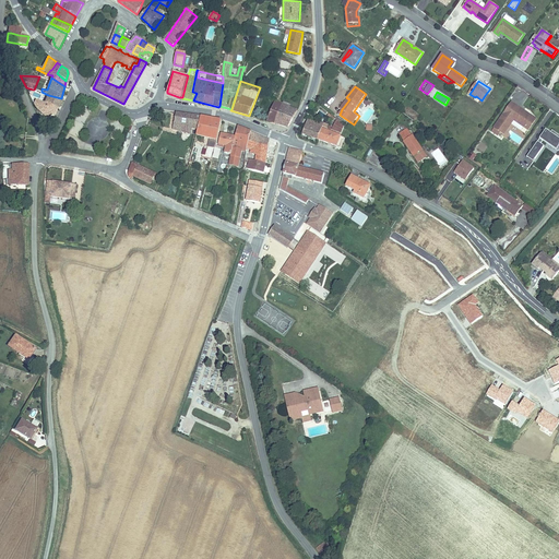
[(488,95),(486,94),(482,100),(476,96),(475,97),(483,103),(488,95)]
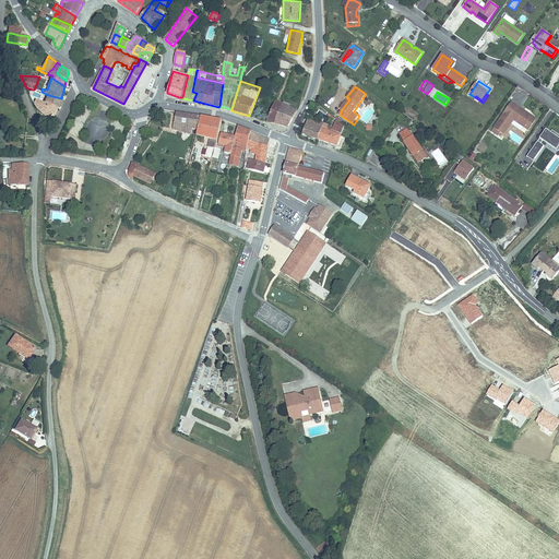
[(35,102),(34,104),(35,106),(39,113),(47,119),(52,114),(56,116),(58,108),(59,107),(62,99),(61,98),(48,95),(44,106),(35,102)]
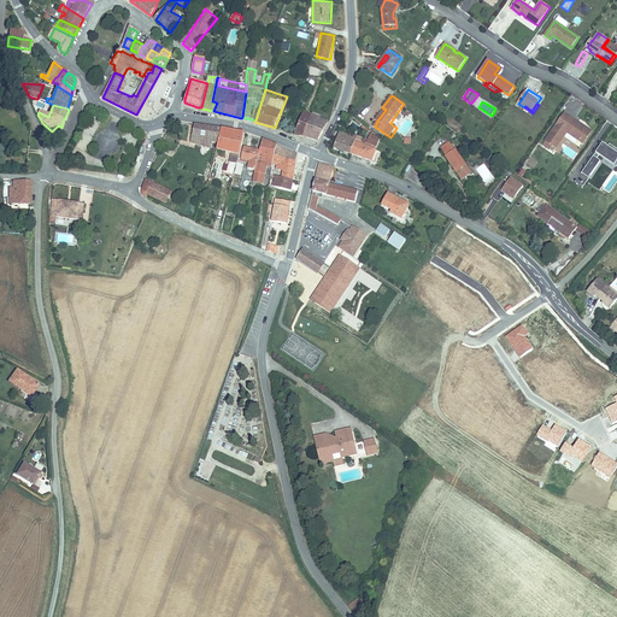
[(386,110),(383,109),(376,119),(377,121),(386,110)]
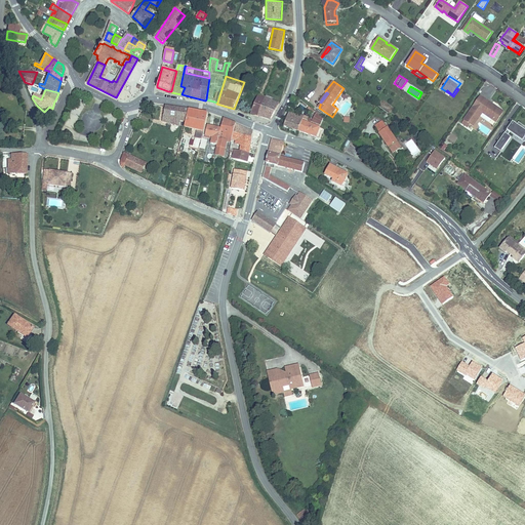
[(251,114),(258,116),(265,98),(258,96),(251,114)]
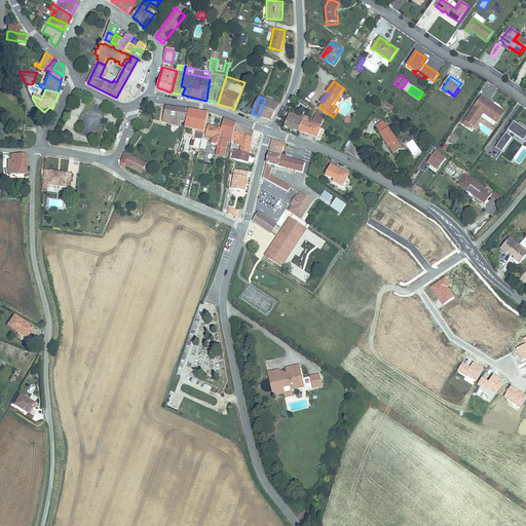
[(493,105),(482,97),(465,120),(472,124),(475,126),(484,113),(494,120),(501,110),(496,106),(495,108),(492,106),(493,105)]
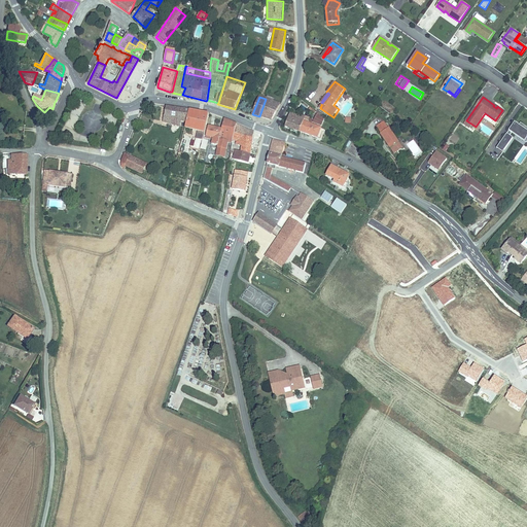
[(259,116),(272,120),(281,105),(266,99),(259,116)]
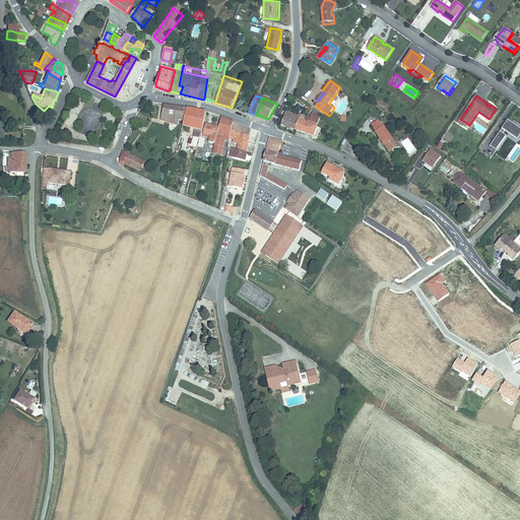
[(187,110),(164,106),(160,120),(167,121),(168,116),(177,117),(185,118),(187,110)]
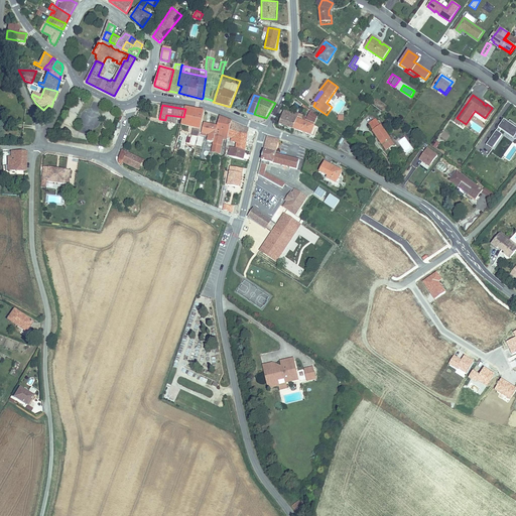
[(495,110),(492,108),(485,118),(488,120),(495,110)]
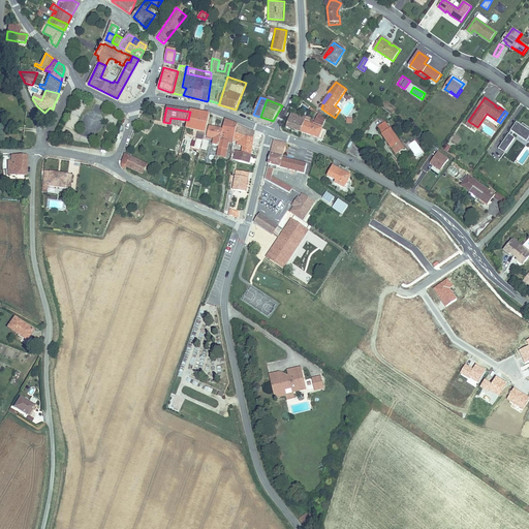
[(210,115),(190,112),(188,120),(185,127),(199,130),(197,138),(194,137),(191,148),(199,151),(200,149),(203,139),(204,134),(207,125),(210,115)]
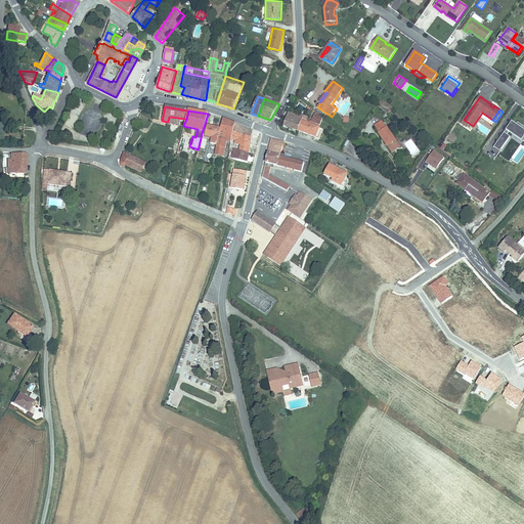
[(323,117),(315,111),(312,122),(320,124),(323,117)]
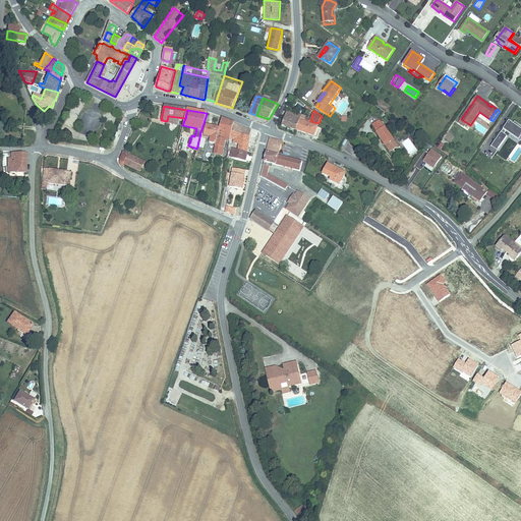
[(301,118),(307,120),(308,118),(297,114),(296,116),(287,112),(282,125),(297,130),(301,118)]
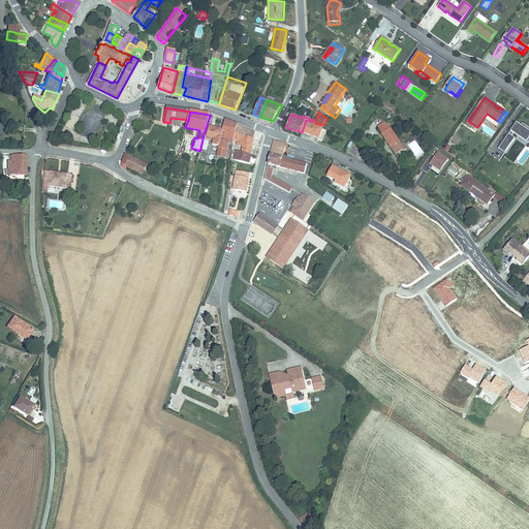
[(237,125),(225,120),(223,129),(219,147),(219,149),(227,150),(228,142),(232,143),(237,125)]
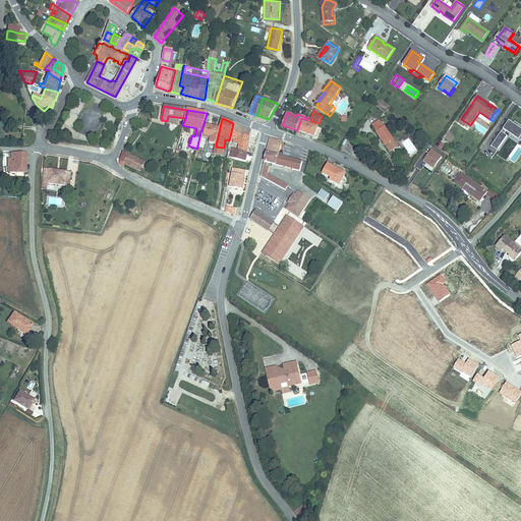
[(301,118),(297,130),(317,137),(321,128),(307,123),(308,121),(307,121),(307,120),(301,118)]
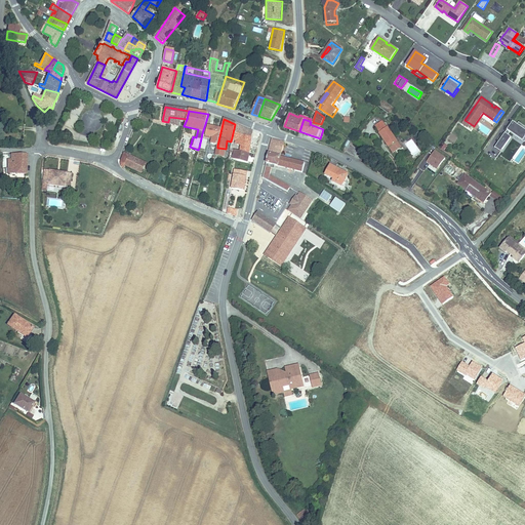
[(373,125),(387,147),(395,140),(381,120),(373,125)]
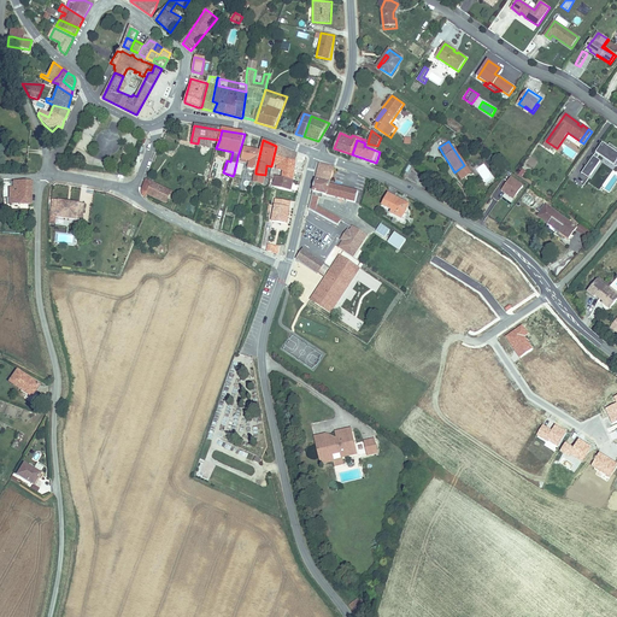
[(605,145),(603,144),(585,171),(591,176),(601,162),(598,159),(600,154),(616,165),(616,162),(616,156),(616,153),(616,148),(610,145),(607,147),(605,146),(605,145)]
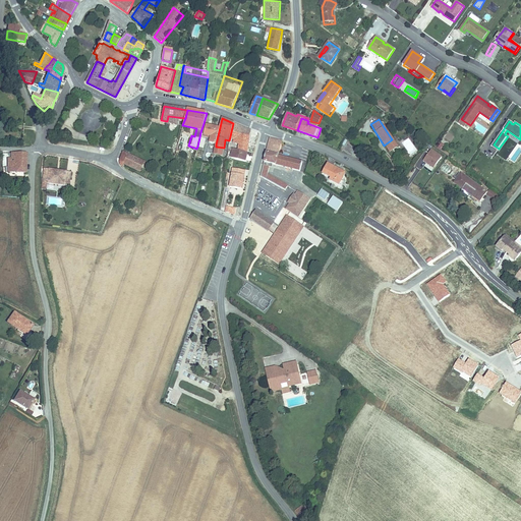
[(220,127),(204,123),(200,132),(212,136),(211,142),(216,145),(220,127)]
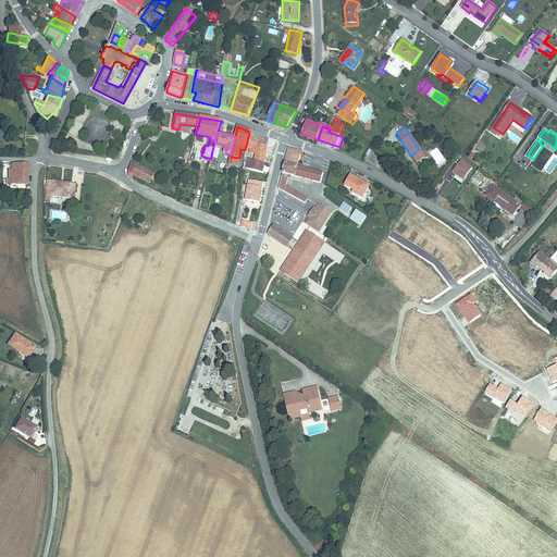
[(261,136),(249,132),(245,150),(244,158),(265,163),(268,146),(260,144),(261,136)]
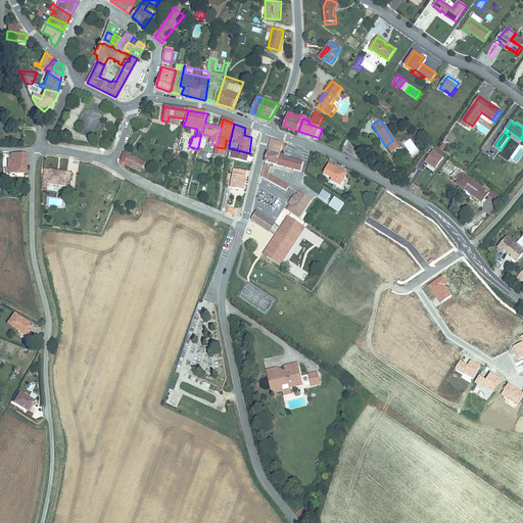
[(252,131),(245,128),(244,135),(251,137),(252,131)]
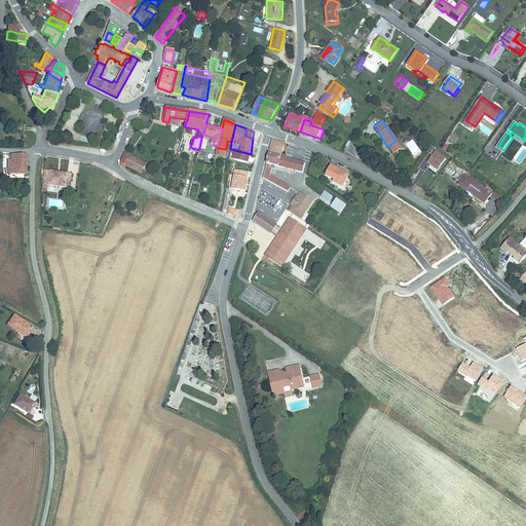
[(181,139),(178,151),(182,152),(186,140),(181,139)]
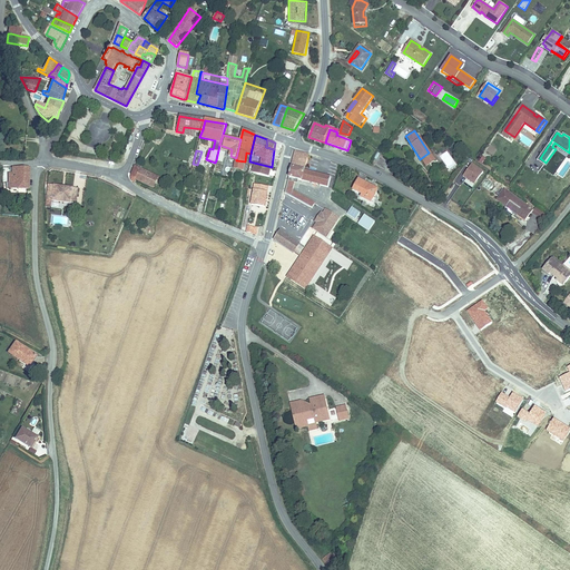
[(218,150),(216,160),(223,161),(225,153),(218,150)]
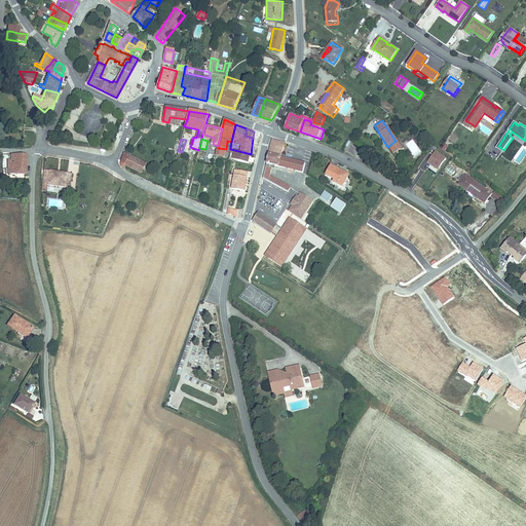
[(273,139),(263,178),(268,181),(269,177),(272,167),(274,167),(274,165),(276,165),(276,168),(279,168),(280,166),(303,173),(305,163),(285,157),(282,156),(277,155),(278,152),(279,152),(280,152),(282,152),(283,147),(283,146),(282,145),(280,145),(282,142),(273,139)]
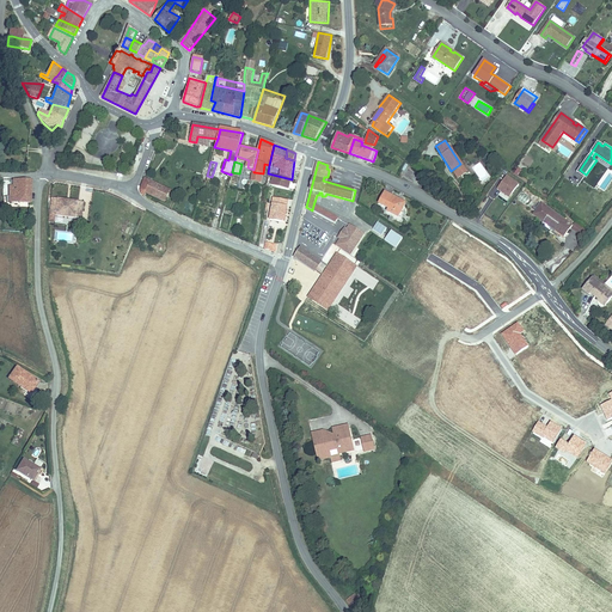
[(460,164),(451,171),(456,177),(465,171),(460,164)]
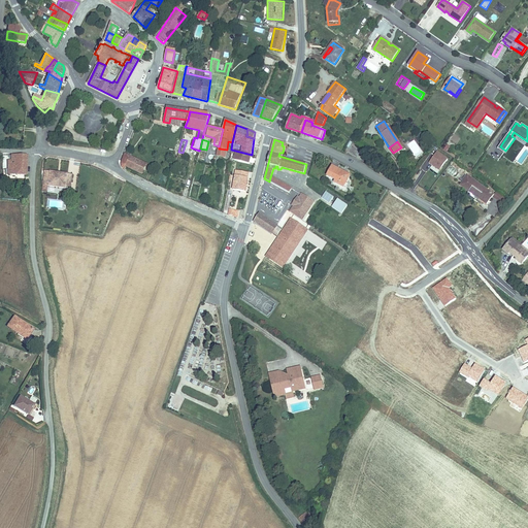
[(252,155),(231,150),(230,153),(236,154),(235,161),(250,164),(252,155)]
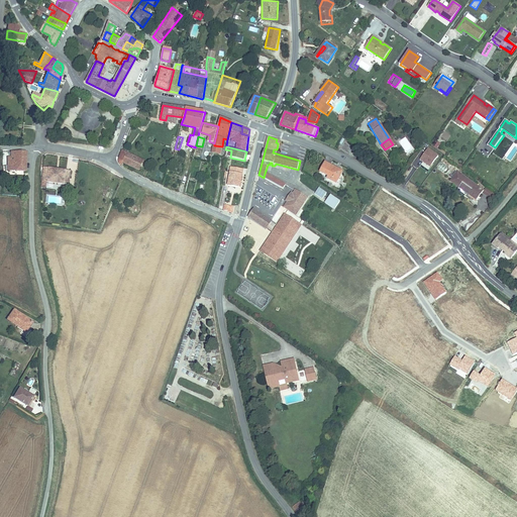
[(428,146),(419,160),(430,167),(439,154),(428,146)]
